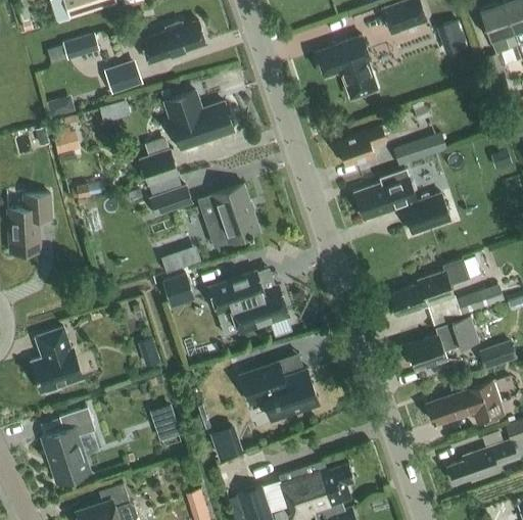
[(114,0),(69,0),(63,2),(68,19),(116,4),(114,0)]
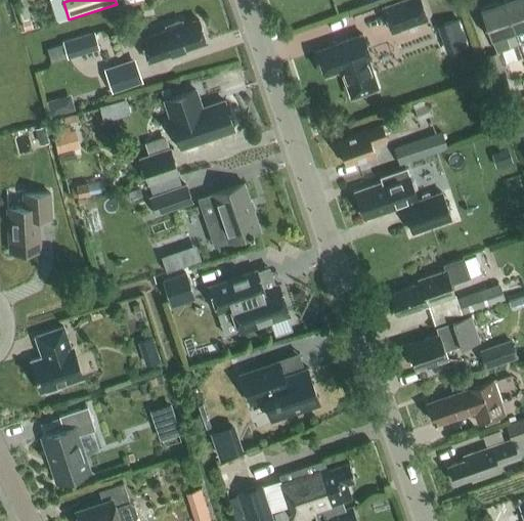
[(420,0),(404,0),(382,8),(391,35),(428,22),(420,0)]
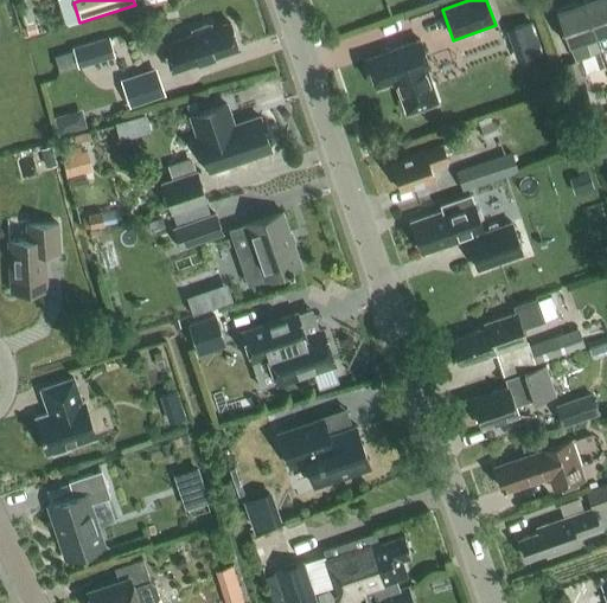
[(606,0),(585,0),(582,1),(595,37),(600,52),(606,49),(606,0)]
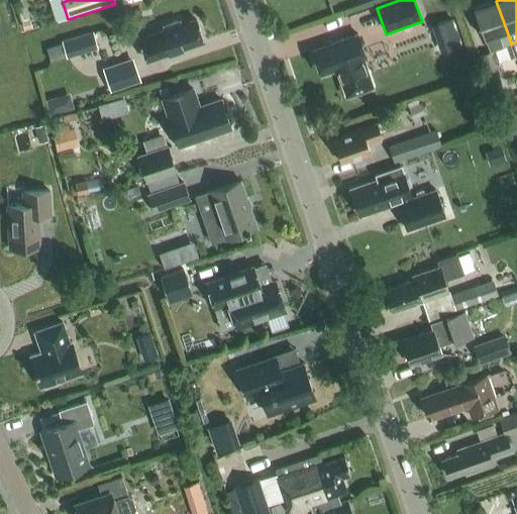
[(511,44),(507,31),(496,1),(473,9),(483,39),(484,39),(488,52),(501,47),(511,44)]
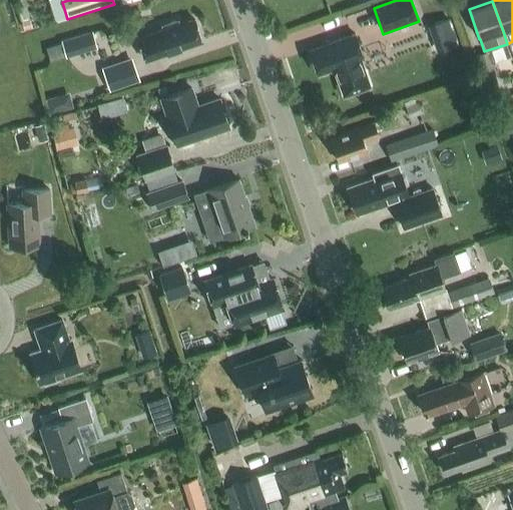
[(449,18),(435,22),(441,47),(456,44),(449,18)]
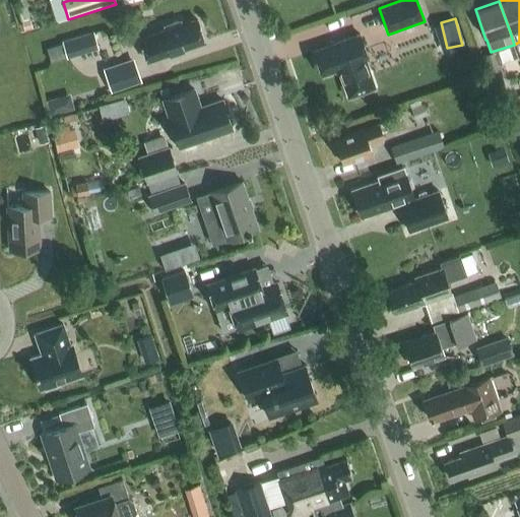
[(166,30),(151,36),(138,40),(146,63),(204,43),(196,20),(181,25),(179,21),(165,26),(166,30)]
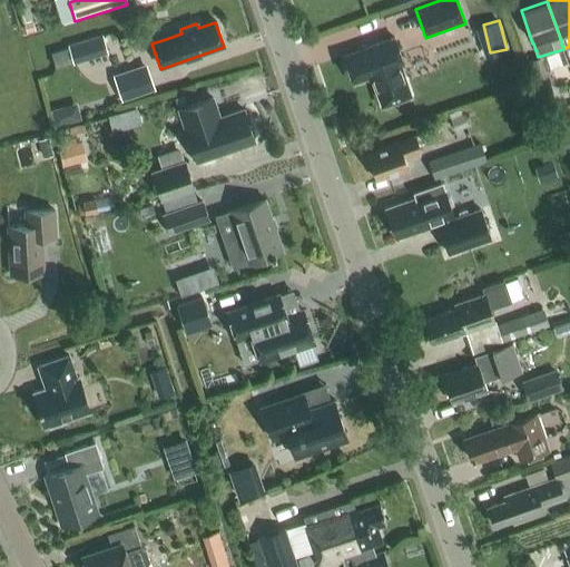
[(102,38),(68,48),(69,50),(51,55),(56,69),(72,65),(107,55),(102,38)]
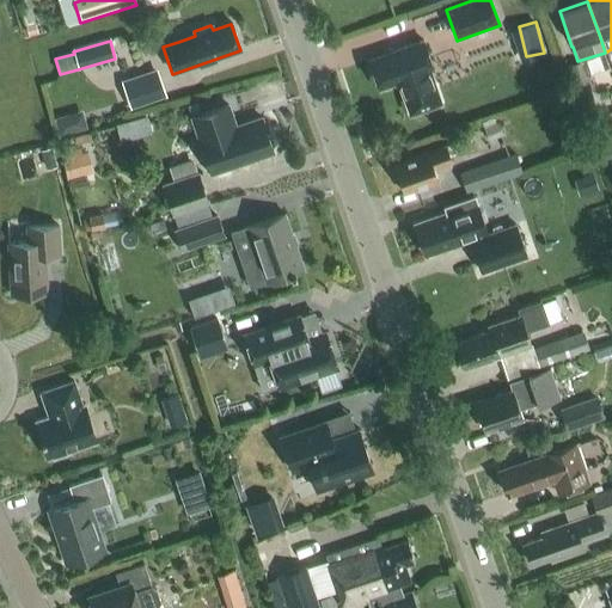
[(422,41),(368,60),(379,88),(401,80),(404,91),(402,96),(409,115),(440,103),(434,84),(429,83),(426,72),(433,69),(422,41)]
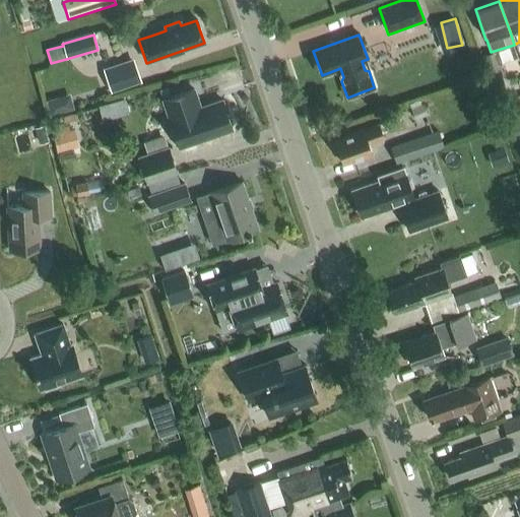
[(497,95),(506,92),(502,79),(504,77),(496,54),(482,59),(483,61),(479,63),(484,76),(489,75),(497,95)]
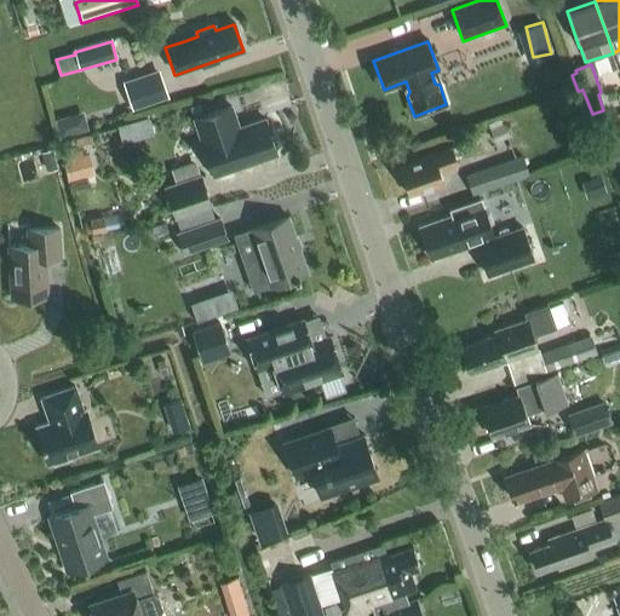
[(161,79),(125,91),(132,111),(168,98),(161,79)]
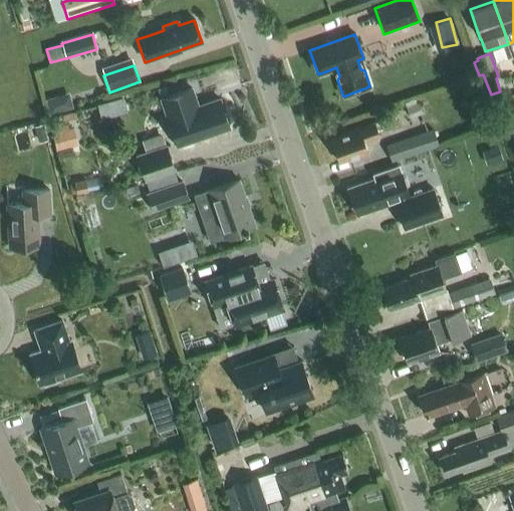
[(177,146),(229,128),(219,98),(197,106),(191,88),(162,97),(171,122),(170,123),(177,146)]
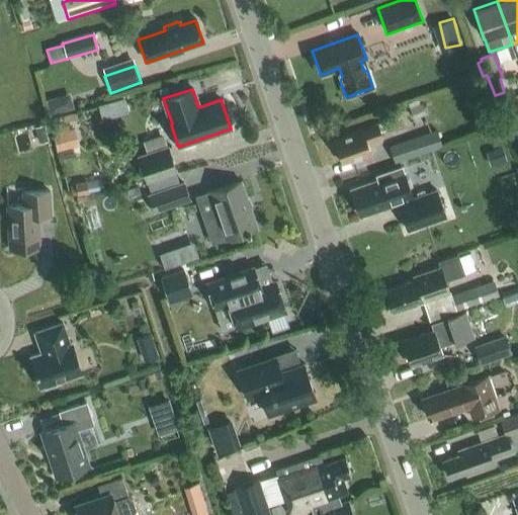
[(50,117),(74,110),(70,96),(46,102),(50,117)]
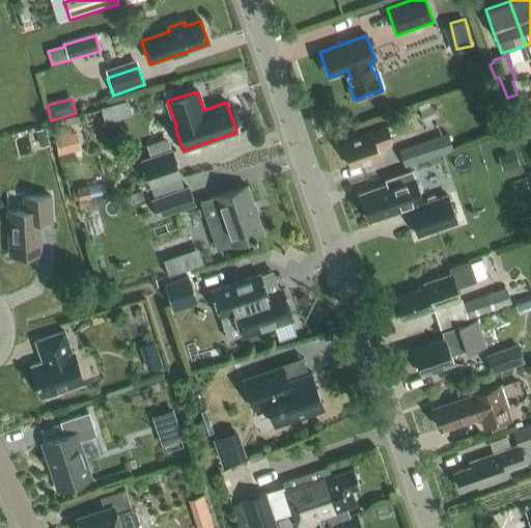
[(65,129),(79,126),(77,117),(63,120),(65,129)]
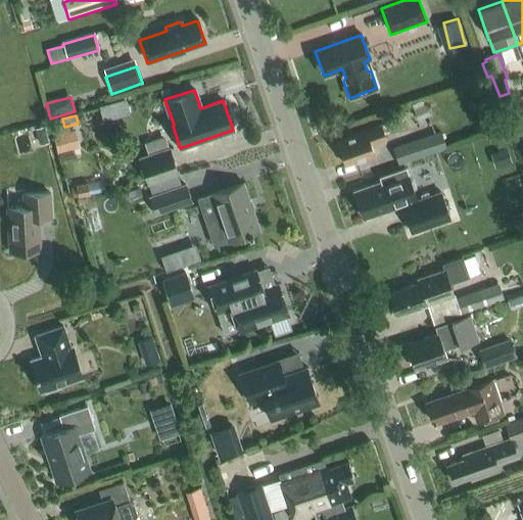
[(370,143),(386,137),(381,124),(350,135),(351,136),(336,141),(344,164),(355,160),(357,161),(375,155),(370,143)]
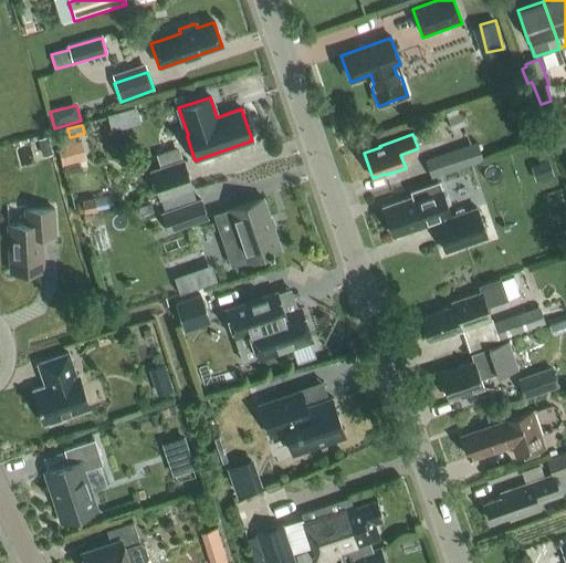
[(38,142),(42,159),(52,157),(48,139),(38,142)]
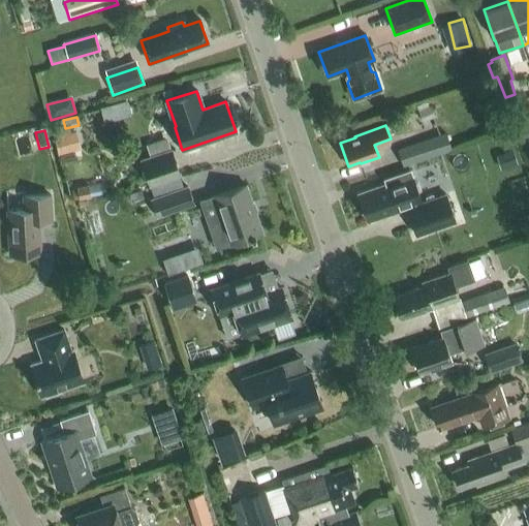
[(80,151),(75,133),(54,138),(59,156),(80,151)]
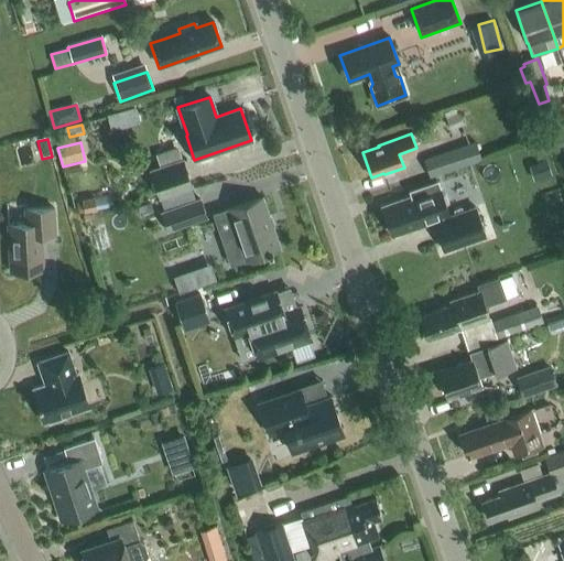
[(475,143),(423,162),(430,180),(481,162),(475,143)]
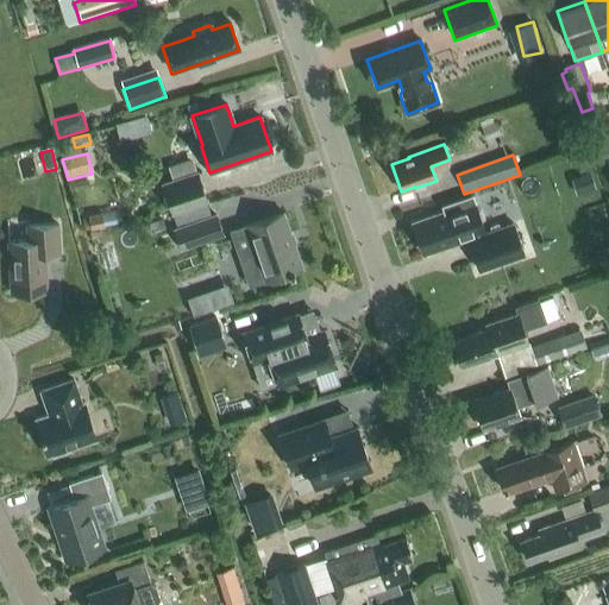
[(171,218),(208,206),(199,174),(161,186),(171,218)]
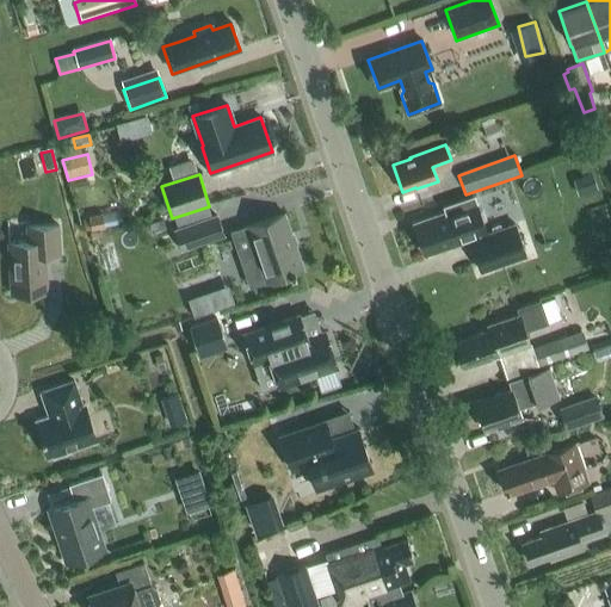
[(443,209),(444,212),(432,217),(433,218),(414,225),(424,253),(443,246),(443,249),(476,237),(483,256),(520,243),(513,224),(487,234),(474,198),(443,209)]
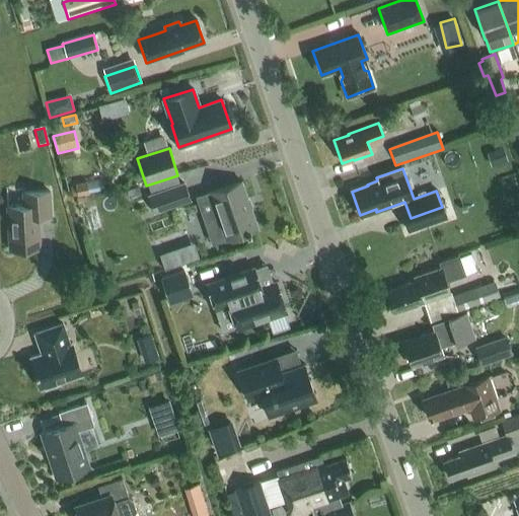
[(201,216),(210,244),(256,228),(241,181),(206,194),(212,212),(201,216)]
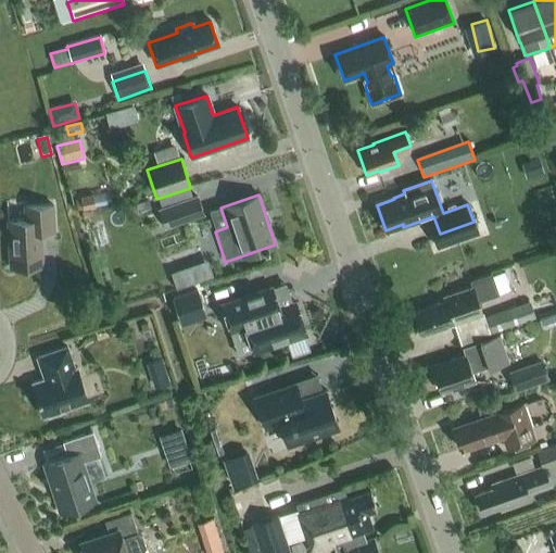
[(80,200),(83,212),(108,208),(105,196),(80,200)]
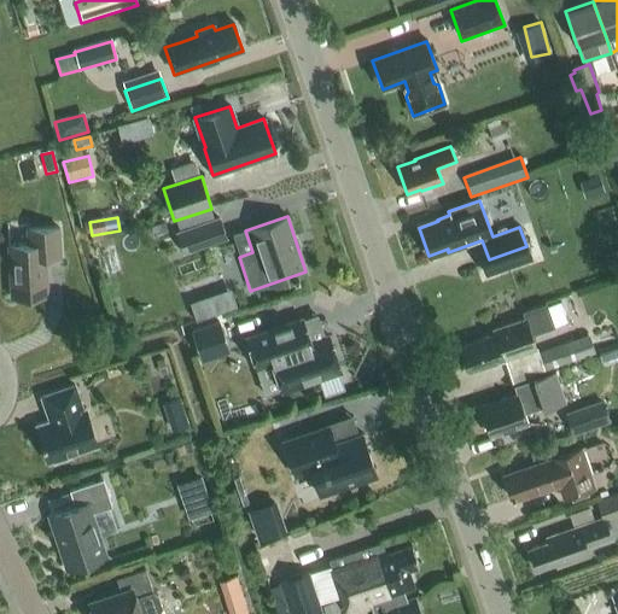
[(182,251),(223,238),(217,220),(176,233),(182,251)]
